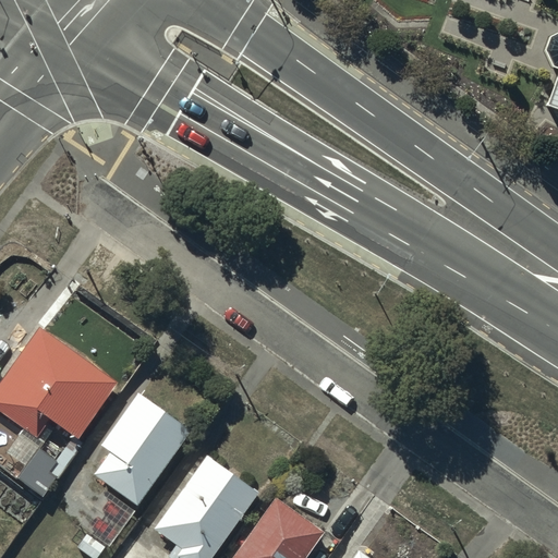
[(557,28),(546,36),(543,48),(549,63),(557,67),(545,102),(557,107),(557,28)]
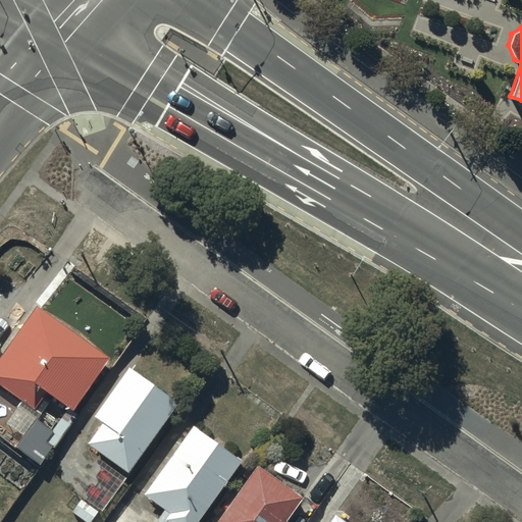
[(107,359),(35,306),(0,354),(0,386),(34,411),(47,393),(70,409),(107,359)]
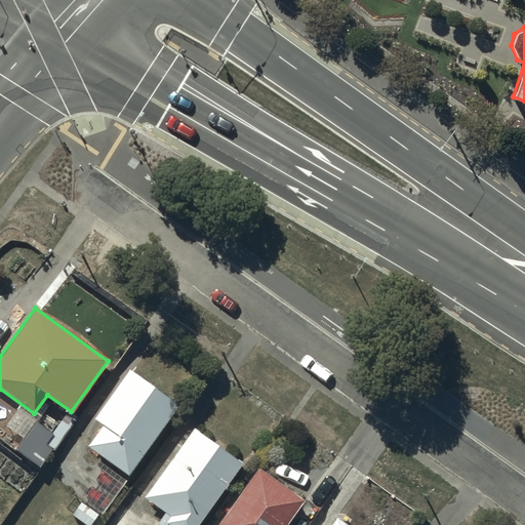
[(179,406),(130,371),(96,418),(105,425),(89,447),(129,476),(179,406)]
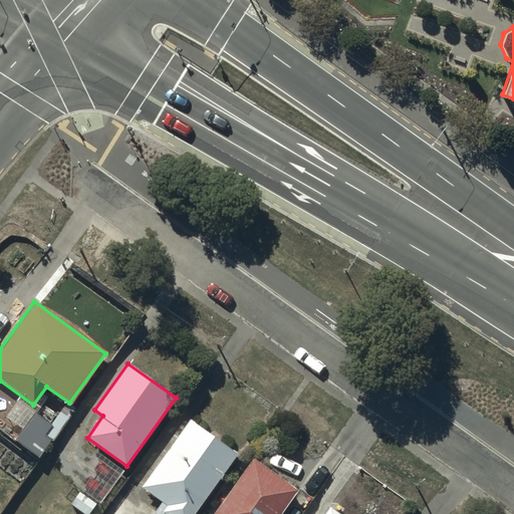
[(53,426),(36,413),(15,441),(39,458),(73,411),(67,407),(53,426)]
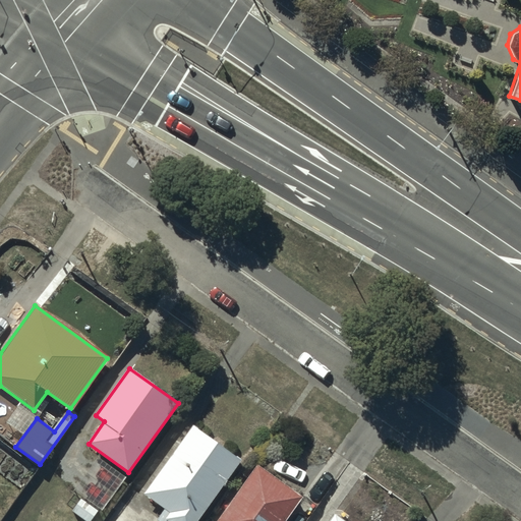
[(197,520),(241,460),(193,426),(146,494),(171,512),(165,519),(167,520),(197,520)]
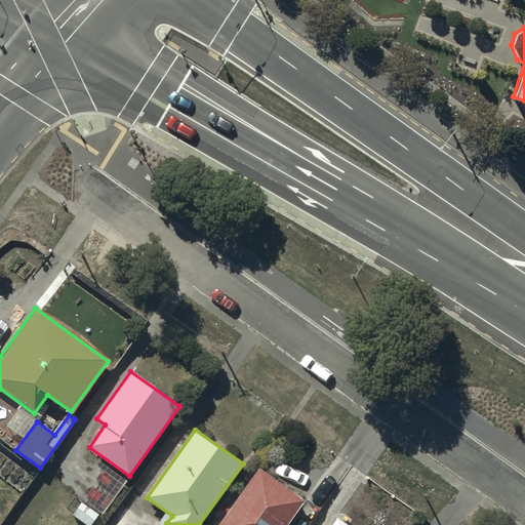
[(286,524),(304,501),(259,470),(218,524),(286,524)]
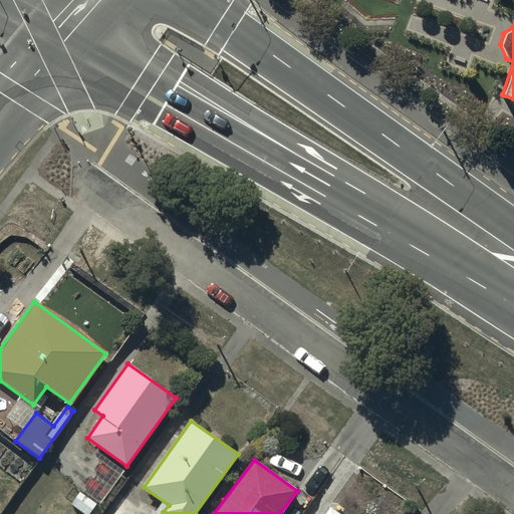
[(89,513),(97,504),(80,492),(71,504),(84,513),(89,513)]
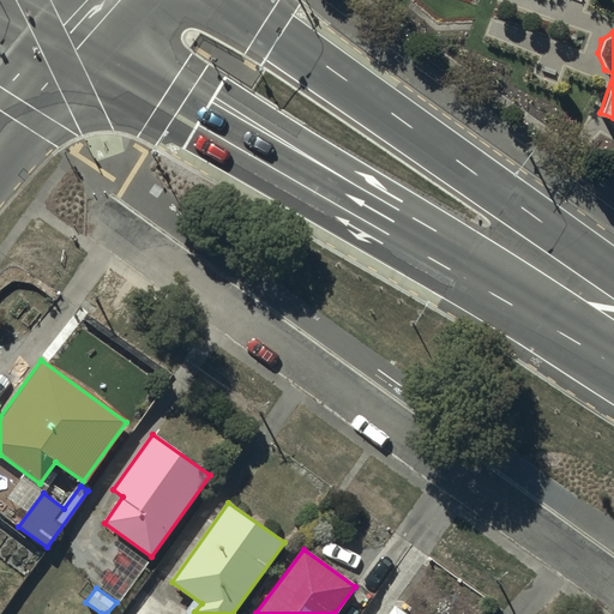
All buildings are outlined.
